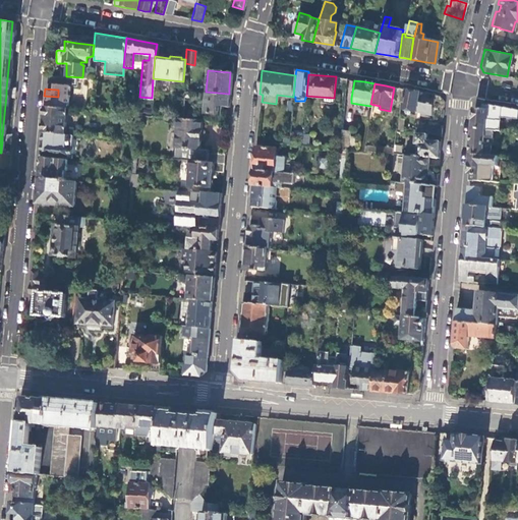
[(416,92),(405,90),(401,110),(430,115),(434,95),(416,92)]
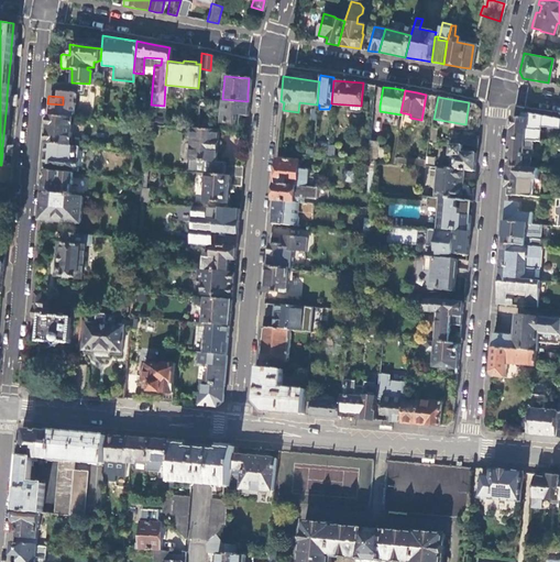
[(222,99),(220,122),(238,123),(239,116),(245,116),(246,110),(248,101),(222,99)]
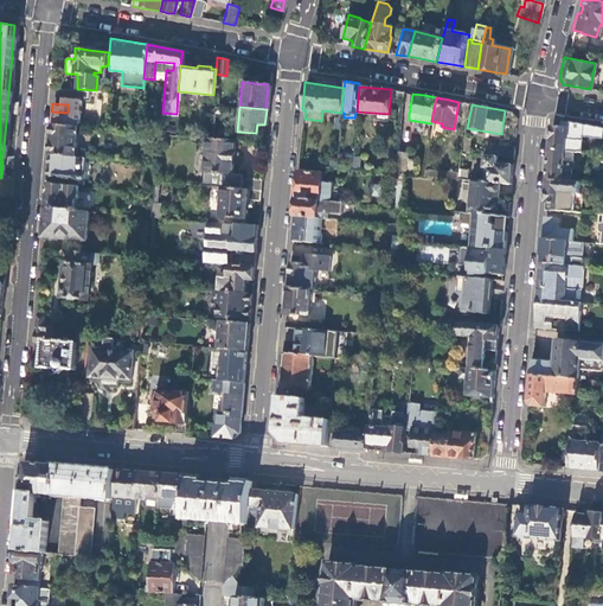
[(51,125),(71,127),(71,114),(68,113),(51,112),(51,125)]
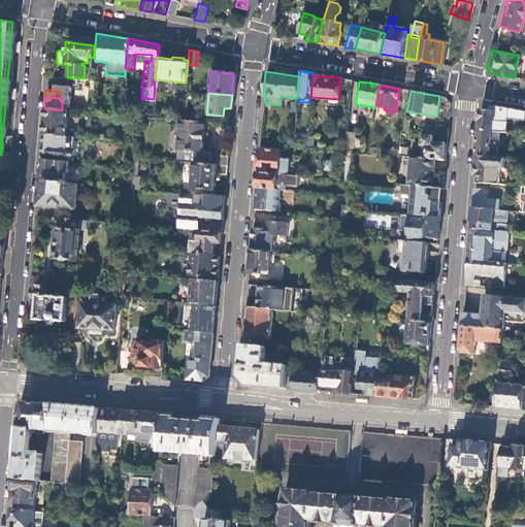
[(478,119),(477,130),(496,131),(496,132),(499,132),(502,107),(494,105),(484,103),(479,108),(478,119)]
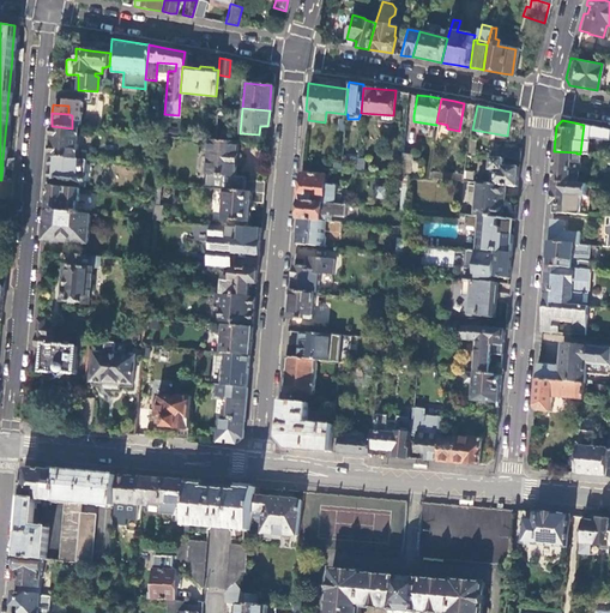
[(89,133),(90,130),(72,128),(52,126),(48,156),(72,158),(74,158),(77,133),(89,133)]
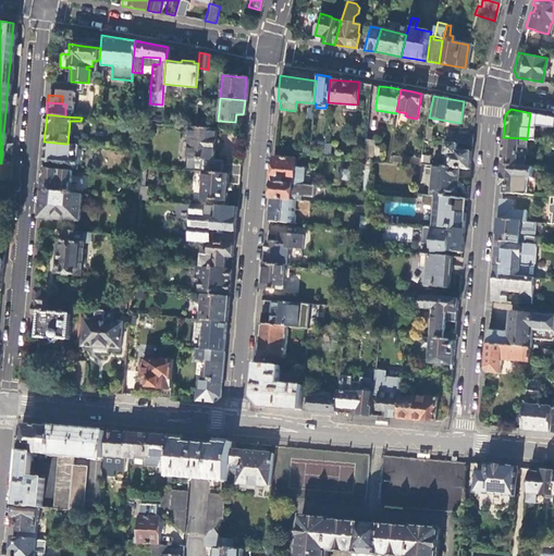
[(214,128),(185,126),(184,135),(187,135),(185,157),(212,159),(214,128)]
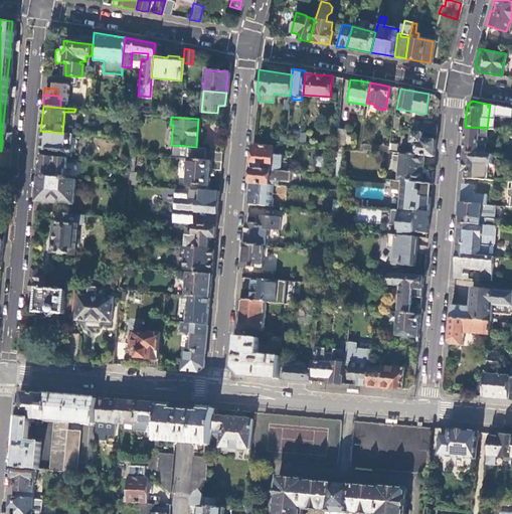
[(434,133),(435,124),(418,123),(417,132),(420,132),(434,133)]
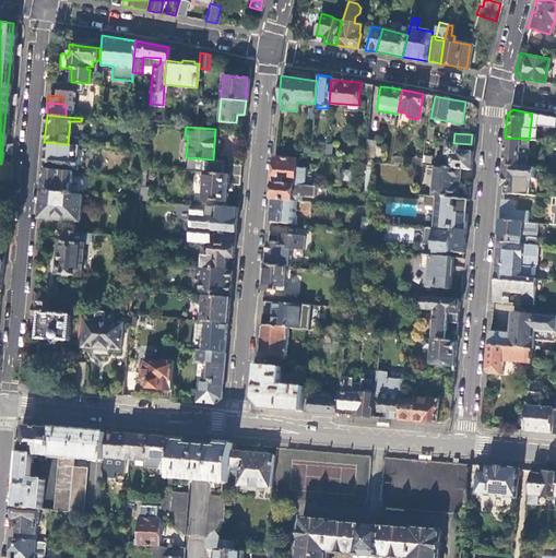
[(525,139),(505,138),(504,155),(503,165),(523,167),(524,155),(517,154),(517,147),(525,147),(525,140),(525,139)]
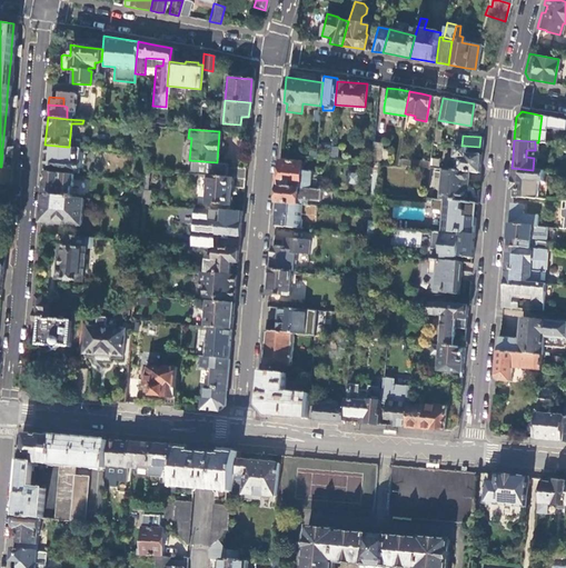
[(67,147),(45,145),(42,168),(68,170),(69,160),(68,160),(69,155),(66,155),(67,147)]
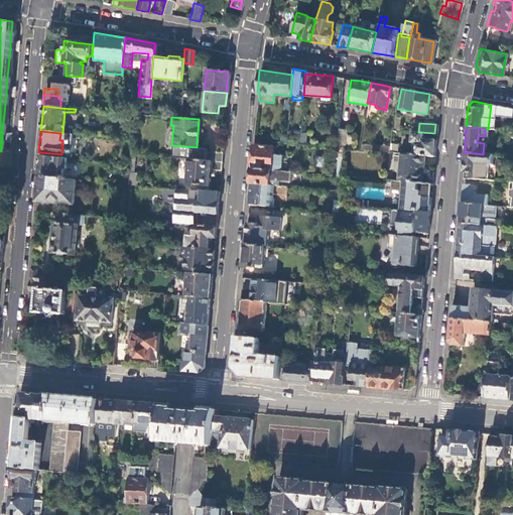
[(421,132),(418,132),(410,131),(409,146),(413,146),(412,153),(423,154),(432,155),(433,145),(434,140),(420,139),(421,132)]
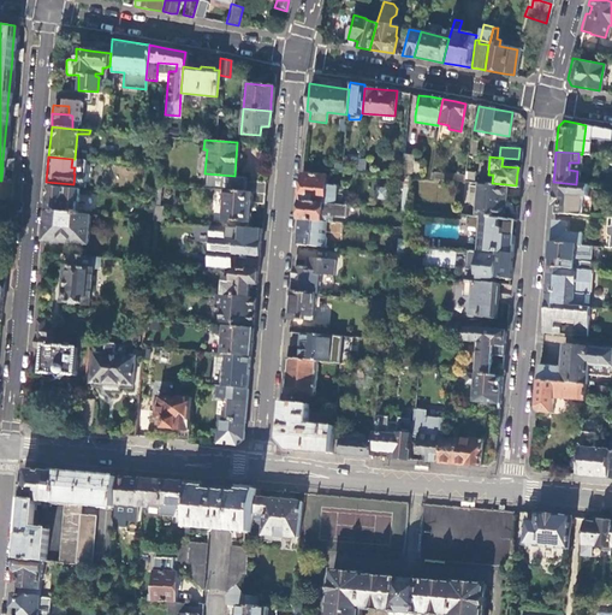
[(402,160),(400,175),(408,176),(410,161),(402,160)]
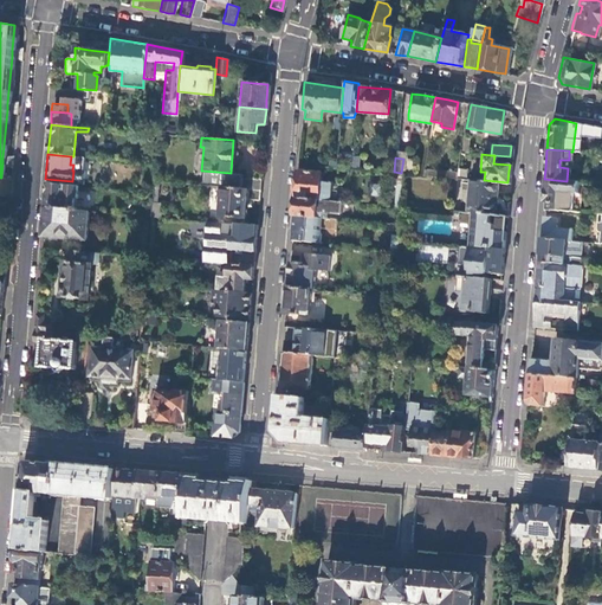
[(318,181),(319,172),(296,171),(295,188),(293,198),(329,200),(330,182),(318,181)]
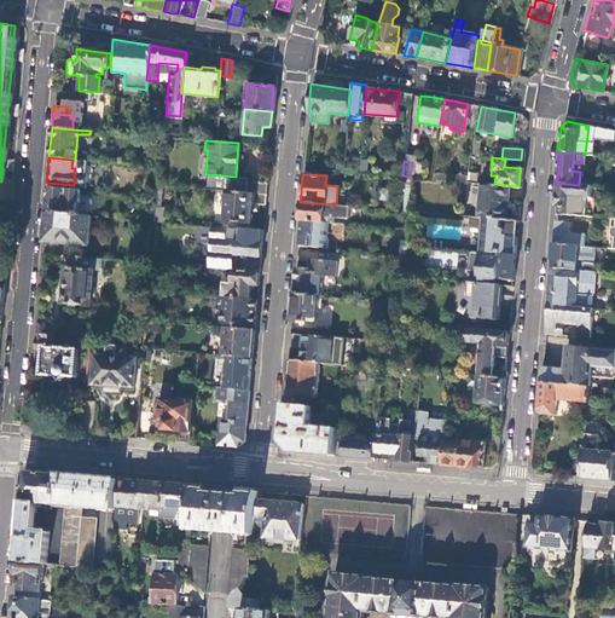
[(410,177),(402,175),(400,211),(408,211),(411,177),(410,177)]
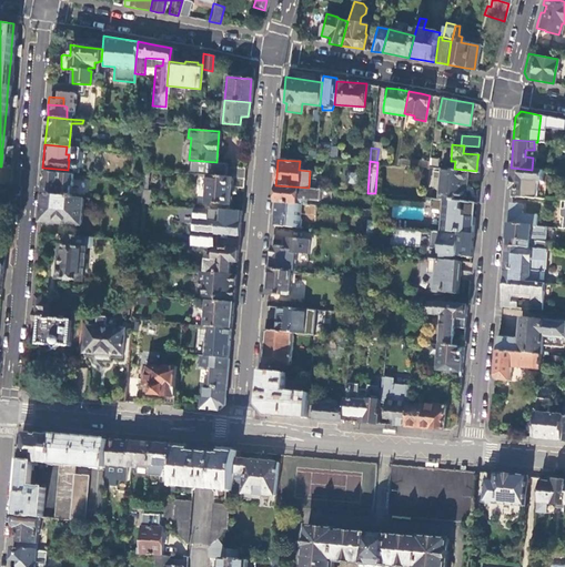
[(0,182),(8,183),(9,168),(1,166),(0,166),(0,182)]
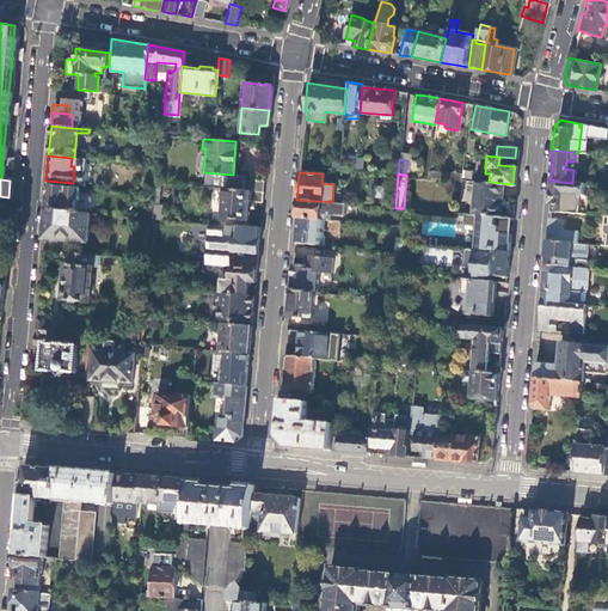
[(260,191),(262,182),(244,179),(243,190),(260,191)]
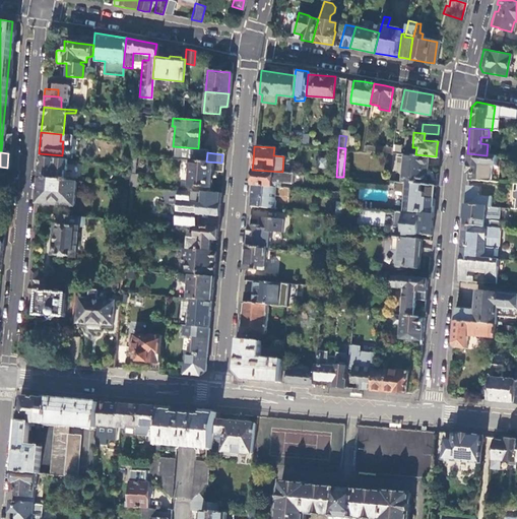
[(415,154),(402,153),(400,182),(419,183),(424,184),(427,155),(415,154)]
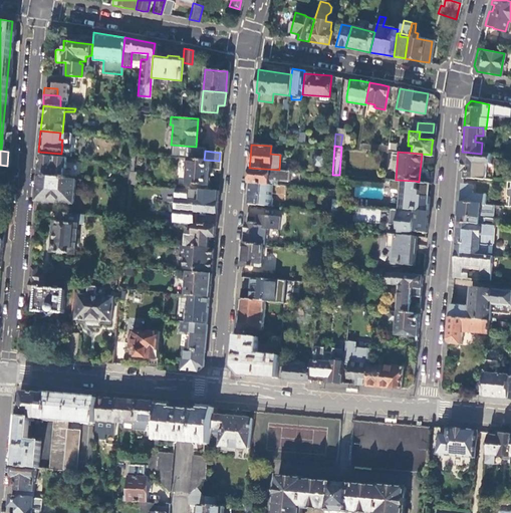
[(481,154),(462,152),(461,167),(460,177),(483,179),(485,163),(488,164),(489,154),(481,154)]
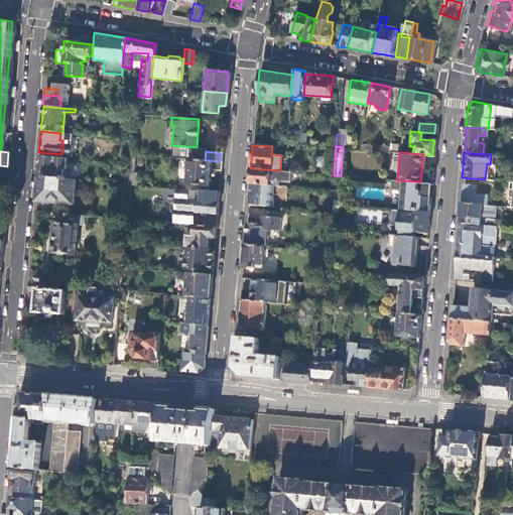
[(136,171),(132,171),(134,153),(130,153),(127,183),(135,184),(136,171)]
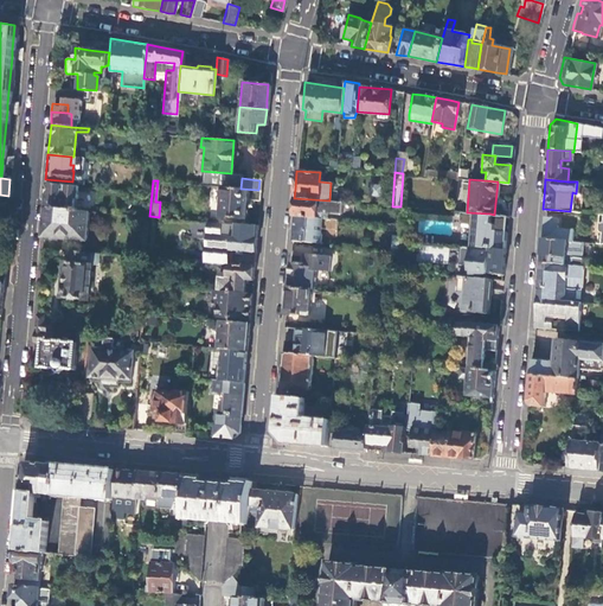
[(76,198),(77,186),(45,184),(43,208),(74,210),(75,198),(76,198)]
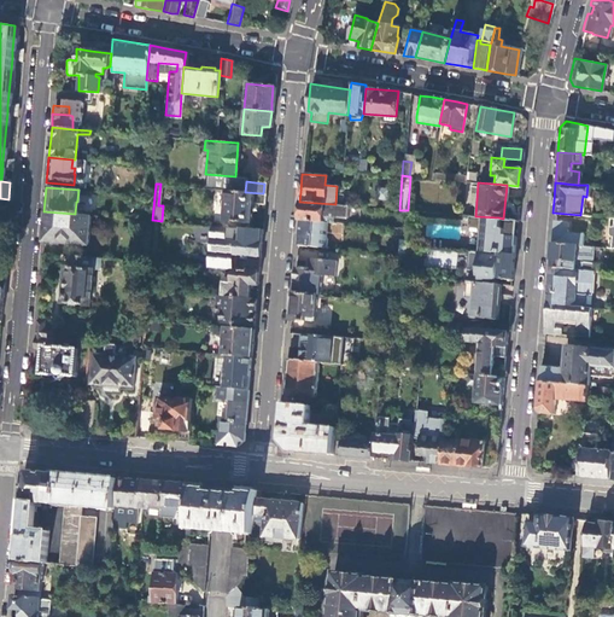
[(224,190),(222,220),(249,222),(251,203),(263,204),(263,193),(245,192),(224,190)]
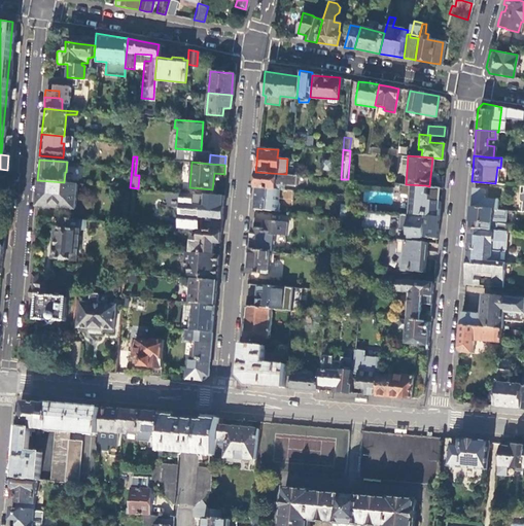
[(294,185),(295,175),(286,174),(255,172),(254,183),(254,186),(274,187),(274,185),(274,183),(280,184),(294,185)]
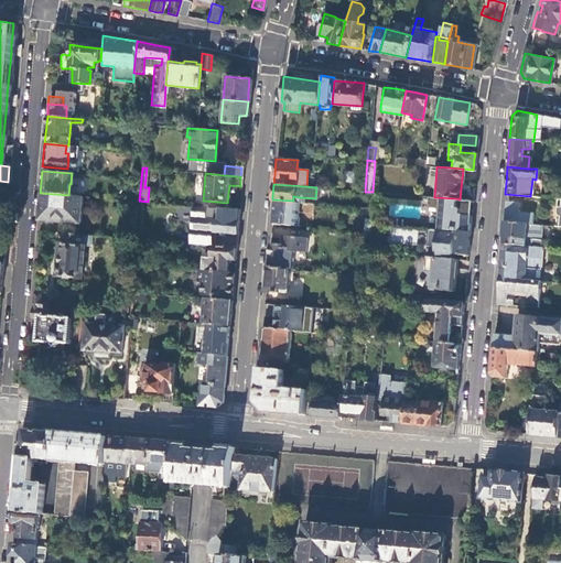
[(81,196),(68,195),(40,193),(38,219),(39,219),(78,223),(81,196)]
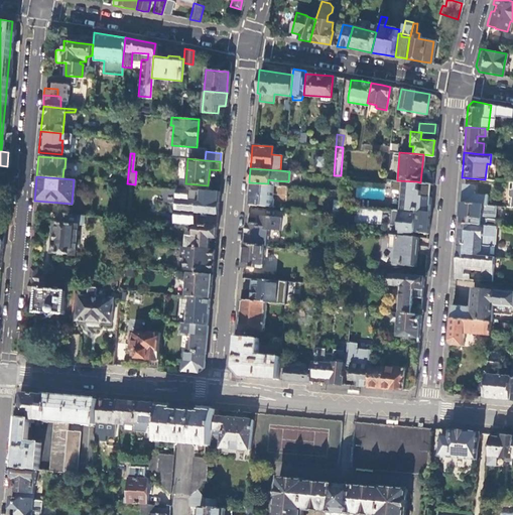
[(428,202),(429,197),(419,196),(419,189),(415,189),(416,181),(397,180),(388,179),(387,189),(397,190),(399,198),(398,210),(401,210),(428,213),(428,202)]
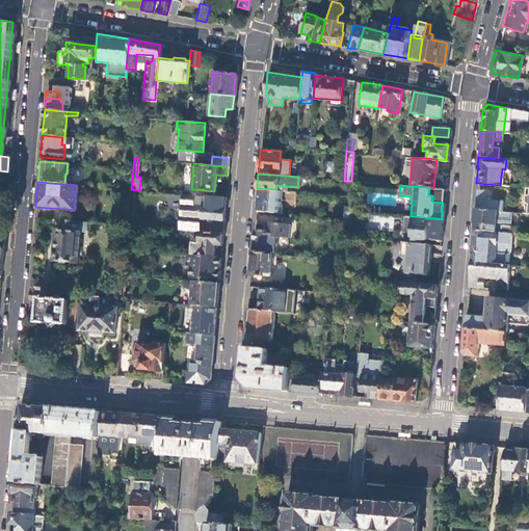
[(280,204),(282,204),(283,191),(279,190),(276,189),(257,188),(256,197),(255,210),(280,212),(280,204)]
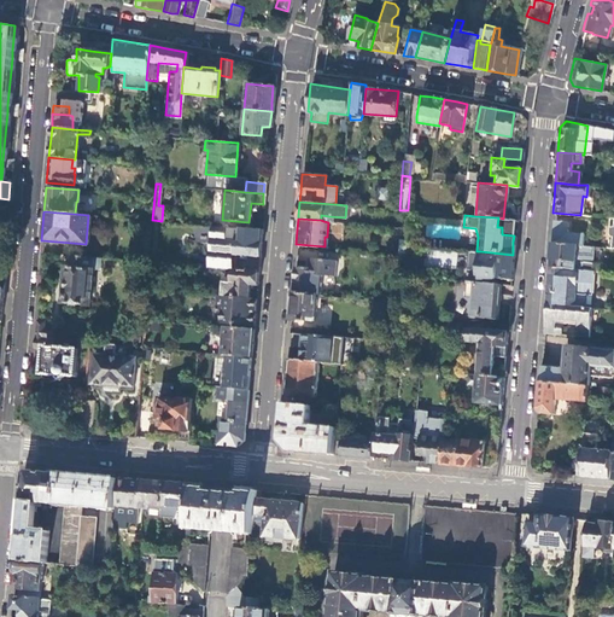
[(565,233),(565,225),(567,225),(568,222),(565,222),(565,221),(551,220),(550,237),(549,243),(582,245),(582,234),(565,233)]
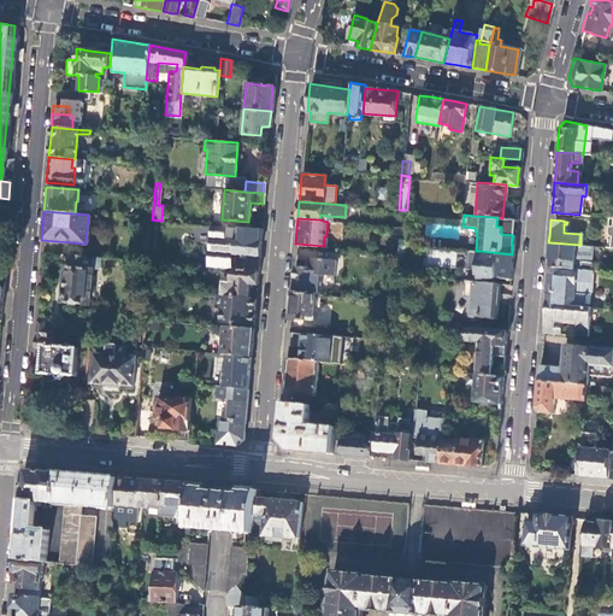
[(258,247),(260,229),(234,227),(231,253),(258,256),(258,247)]
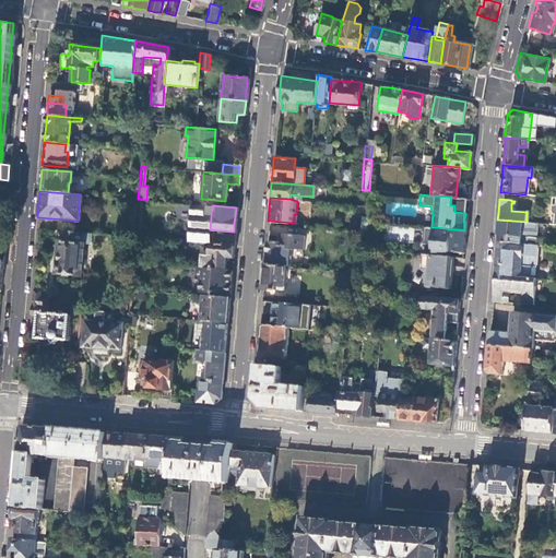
[(366,230),(368,206),(363,206),(362,220),(359,220),(359,229),(366,230)]
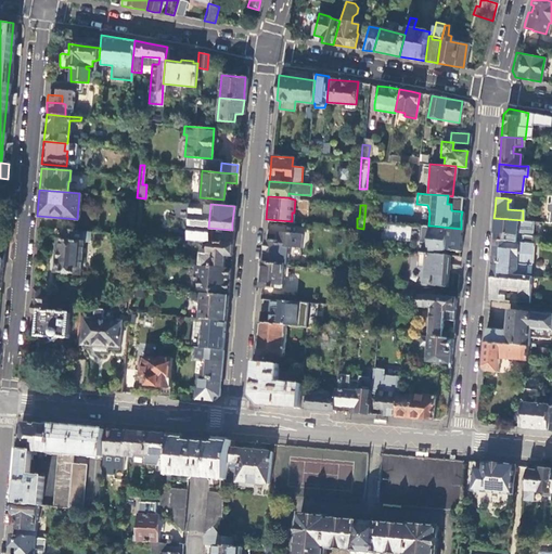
[(531,221),(523,220),(493,218),(492,231),(492,239),(517,242),(517,241),(523,242),(524,235),(530,235),(531,221)]
